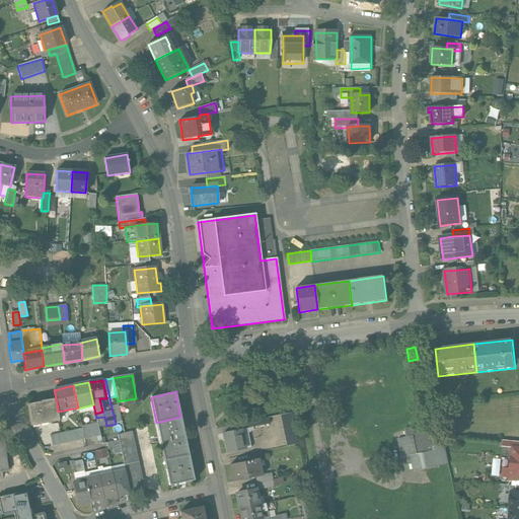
[(42,402),(27,406),(31,428),(60,422),(58,412),(56,398),(42,401),(42,402)]
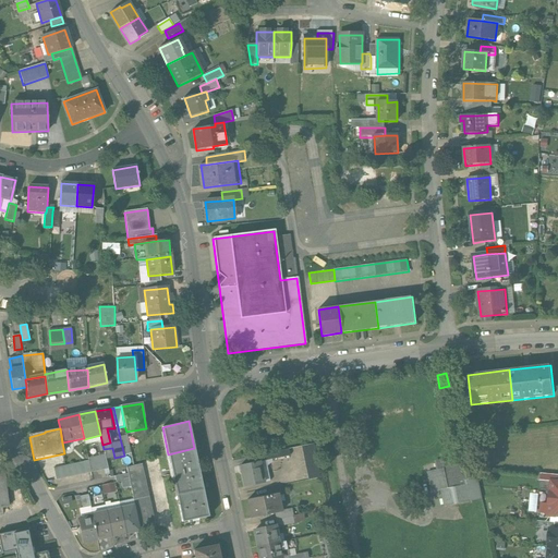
[(128,437),(120,438),(124,456),(131,455),(128,437)]
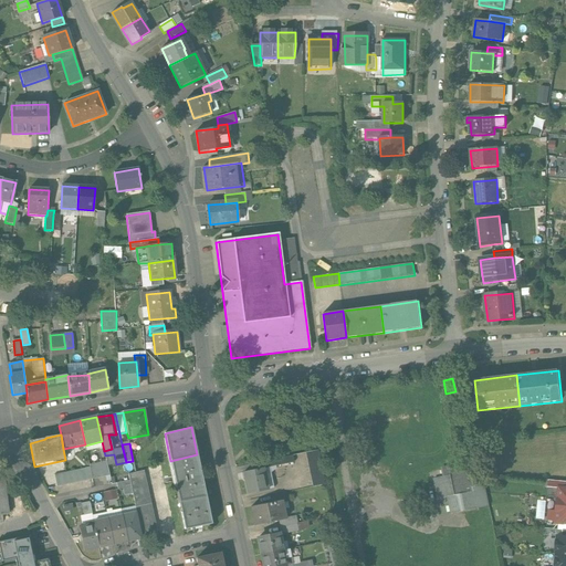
[(318,450),(305,453),(312,488),(326,484),(318,450)]
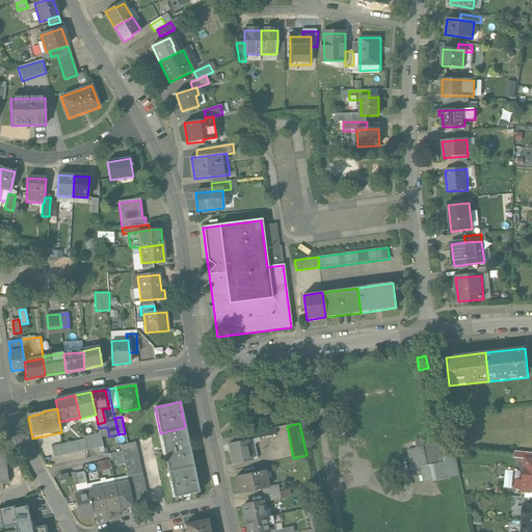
[(107,427),(99,428),(101,434),(101,435),(105,435),(106,440),(109,439),(107,427)]
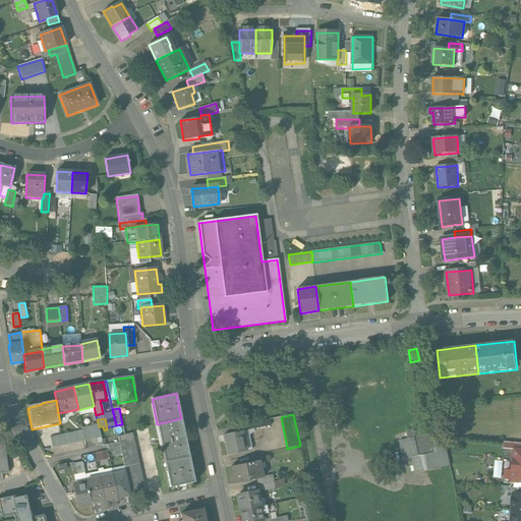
[(157,424),(165,462),(189,457),(181,418),(157,424)]
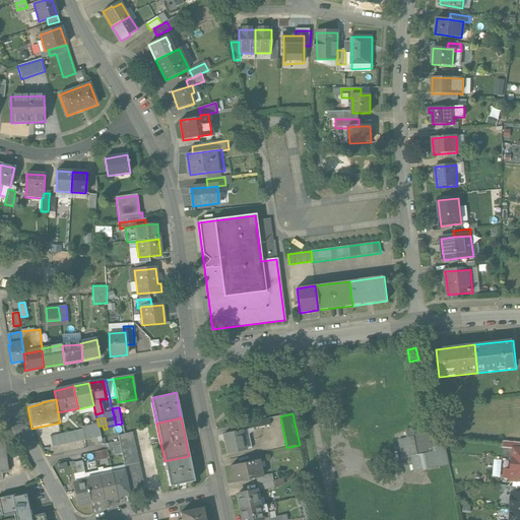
[(233,427),(235,432),(247,430),(248,431),(270,426),(269,418),(233,427)]
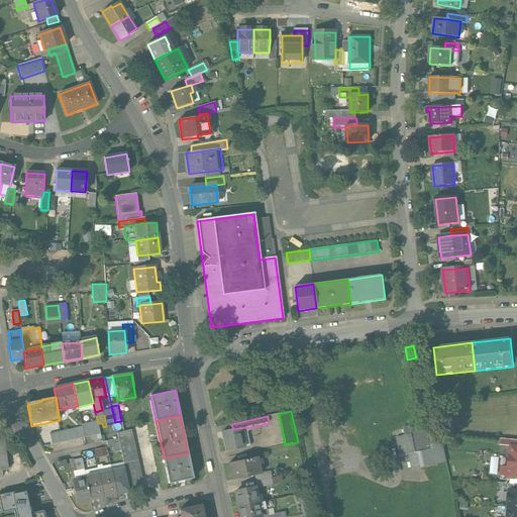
[(82,425),(82,426),(84,437),(100,434),(99,428),(98,423),(98,422),(82,425)]
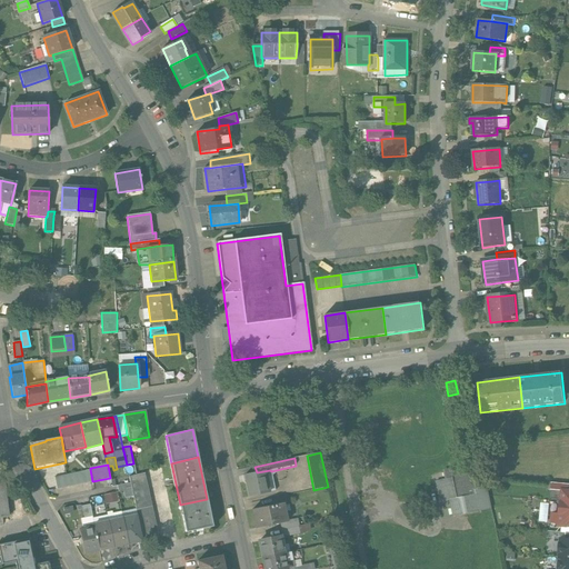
[(488,489),(475,491),(469,467),(443,472),(446,481),(436,483),(439,502),(449,500),(452,518),(479,512),(479,510),(491,508),(488,489)]
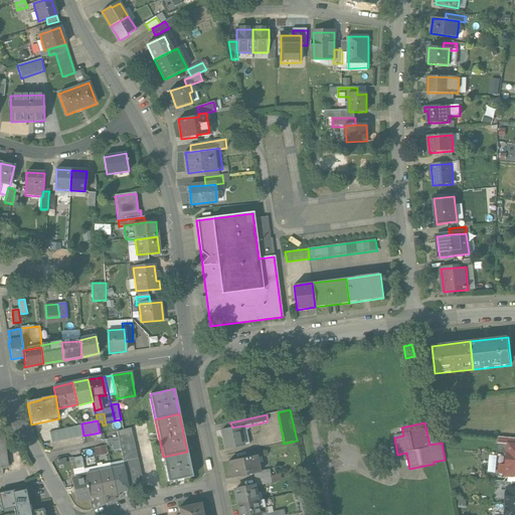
[(81,424),(49,432),(51,443),(83,436),(81,424)]
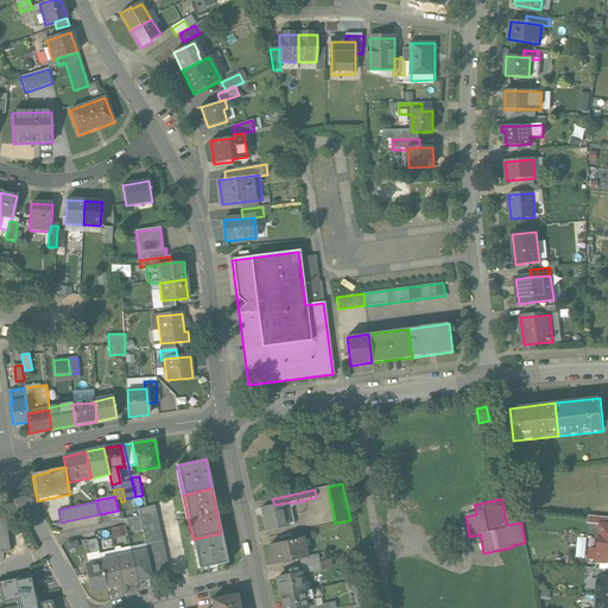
[(274,505),(261,507),(266,531),(295,525),(290,504),(289,502),(274,505)]
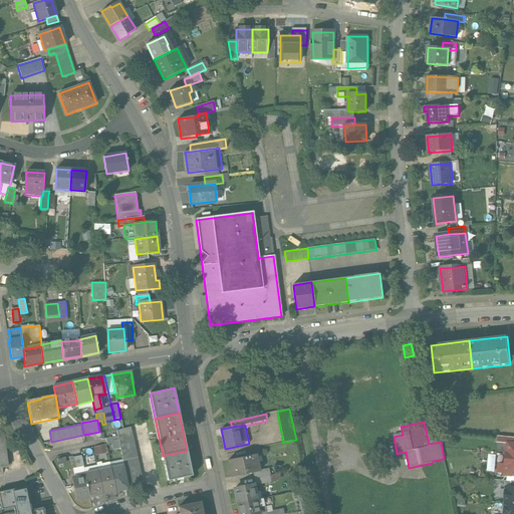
[(131,428),(116,431),(117,436),(119,443),(124,466),(130,490),(130,491),(144,488),(131,428)]
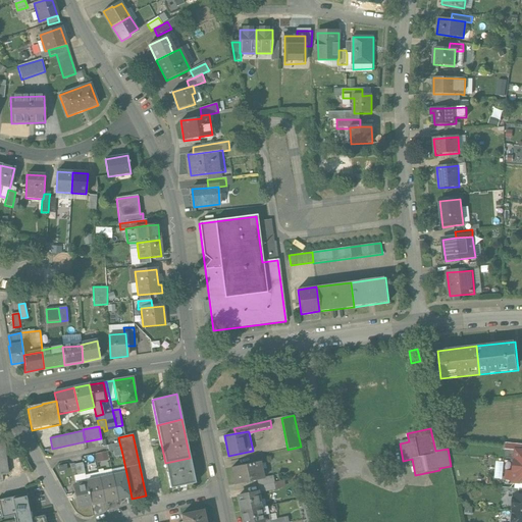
[(109,452),(121,450),(119,442),(108,446),(109,452)]
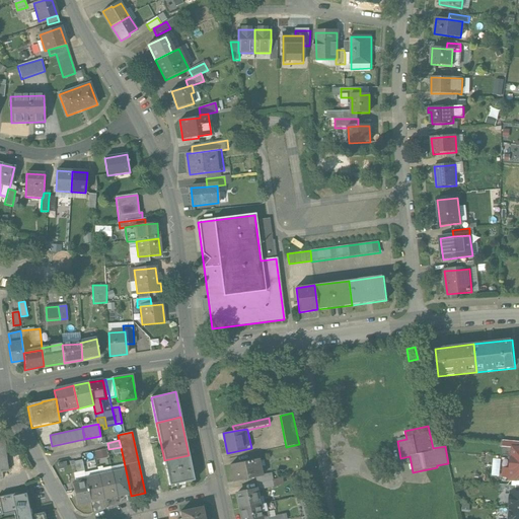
[(106,450),(95,452),(97,461),(108,458),(106,450)]
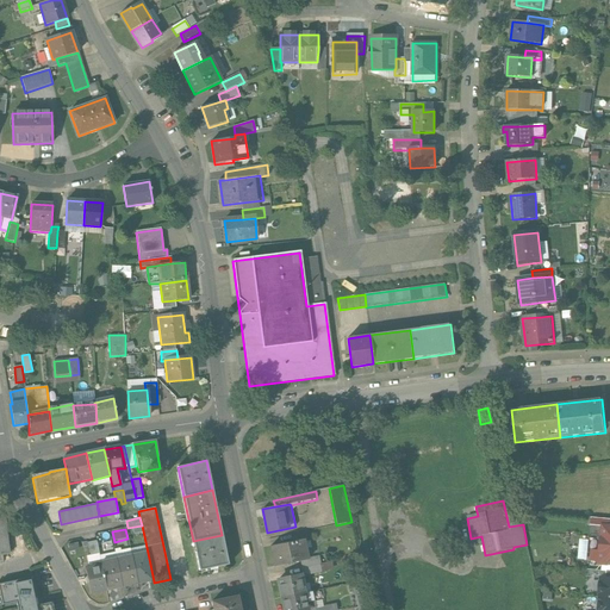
[(228,565),(222,535),(193,541),(199,571),(228,565)]
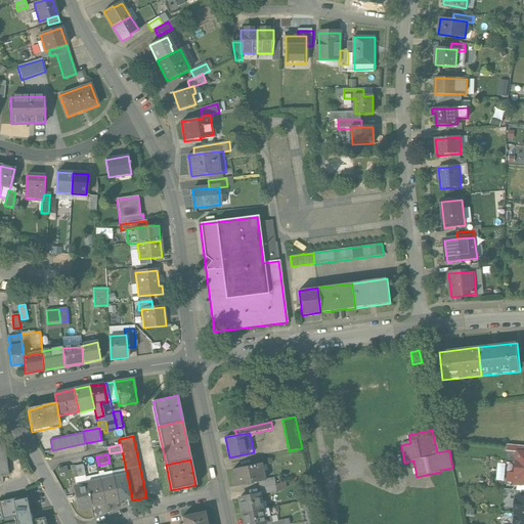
[(260,464),(232,470),(236,487),(258,483),(263,481),(260,464)]
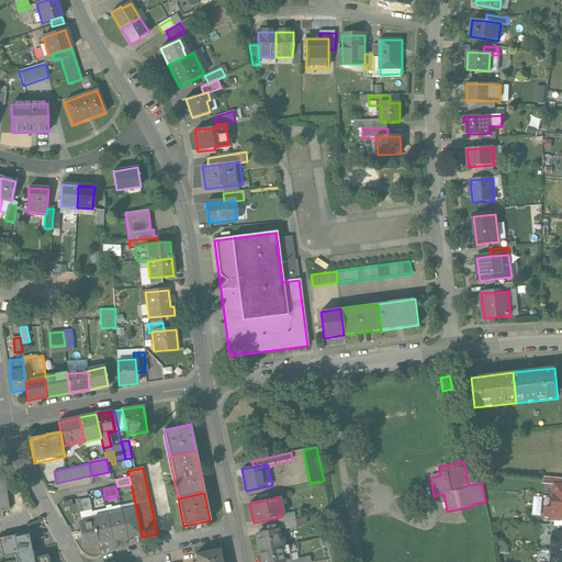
[(89,498),(81,501),(83,513),(91,510),(89,498)]
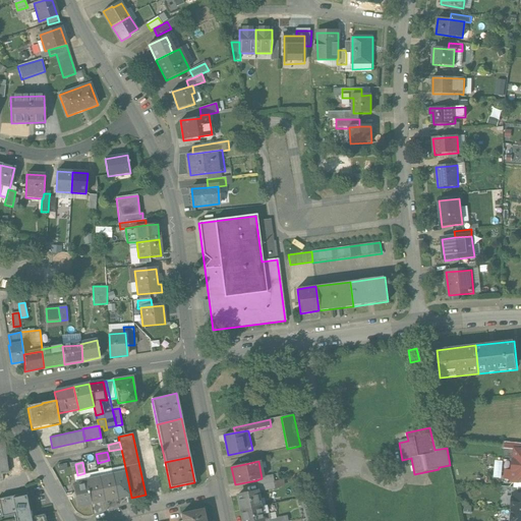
[(520,466),(513,466),(511,482),(520,482),(520,466)]
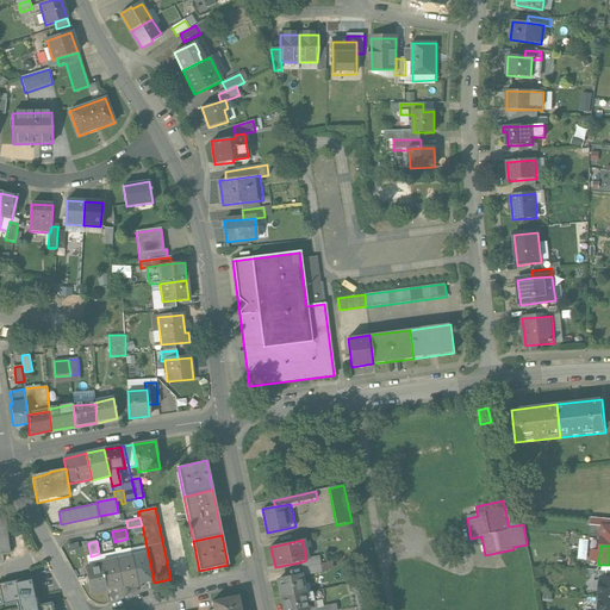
[(132,556),(138,584),(154,582),(148,553),(132,556)]
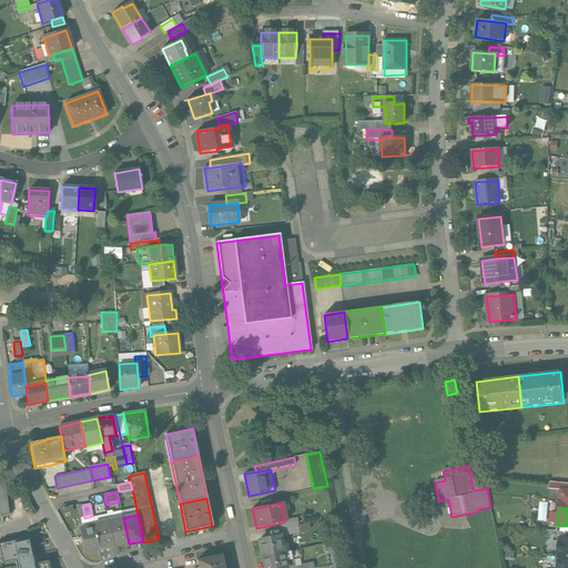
[(129,544),(123,518),(109,521),(114,547),(129,544)]
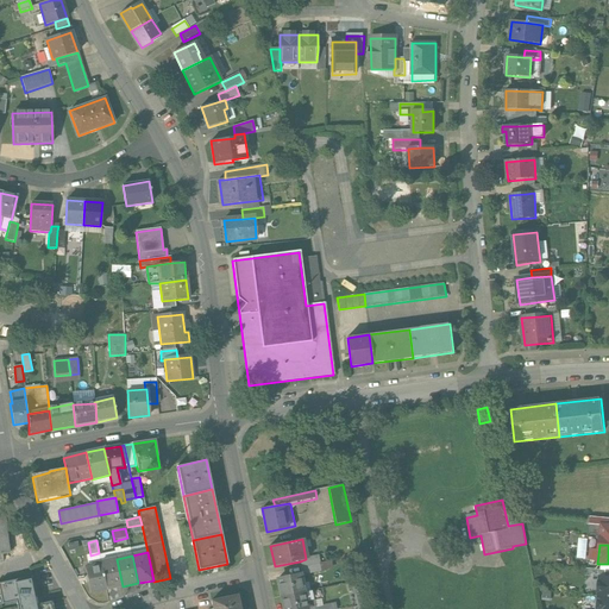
[(306,559),(300,562),(301,567),(320,563),(318,556),(306,559)]
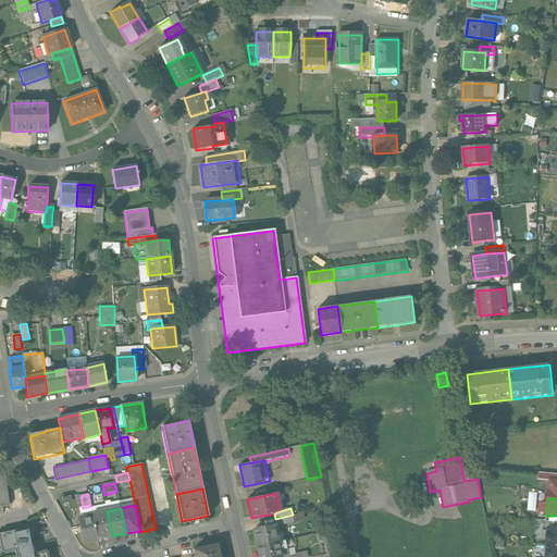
[(112,536),(107,511),(93,514),(93,517),(98,540),(112,536)]
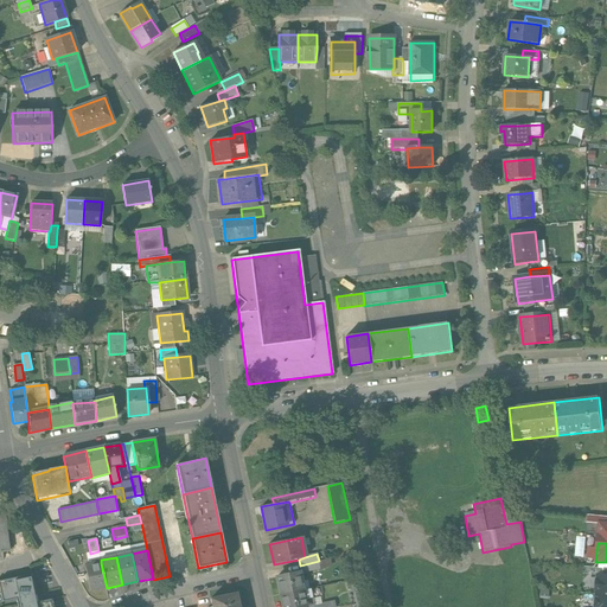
[(319,562),(320,569),(332,567),(330,560),(319,562)]
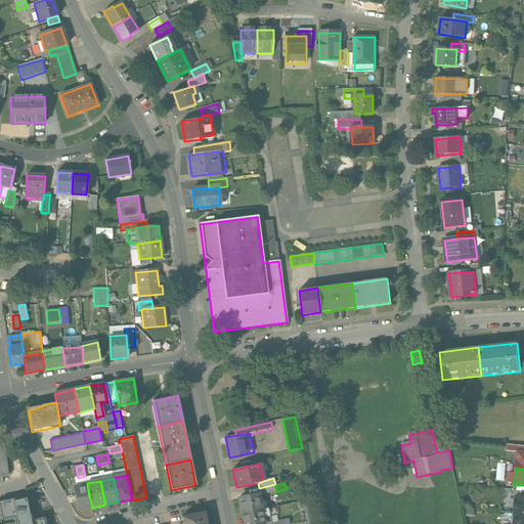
[(275,484),(259,488),(261,494),(276,491),(275,484)]
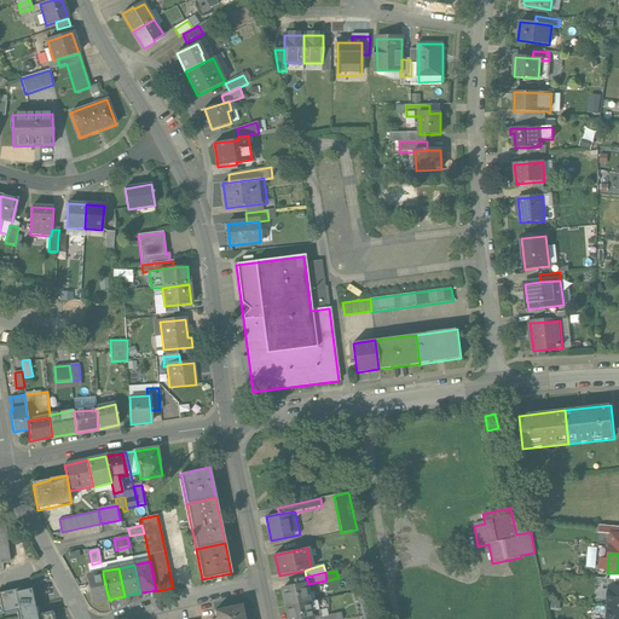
[(109,600),(103,574),(87,577),(92,603),(109,600)]
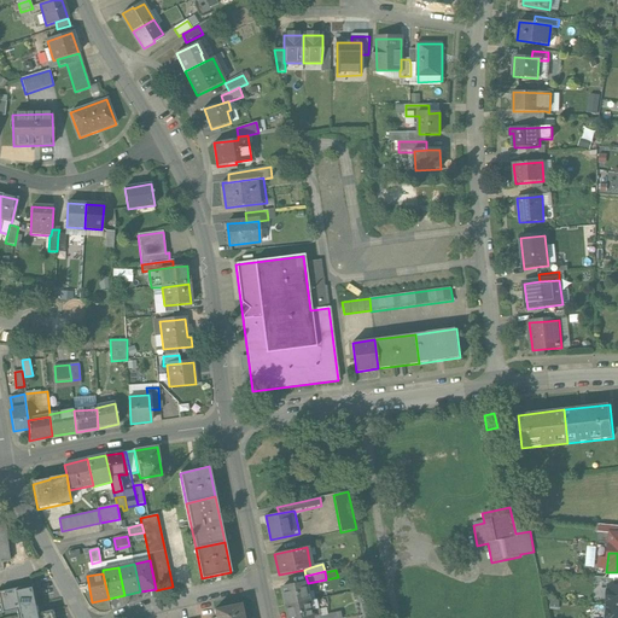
[(281,588),(285,606),(308,601),(304,583),(281,588)]
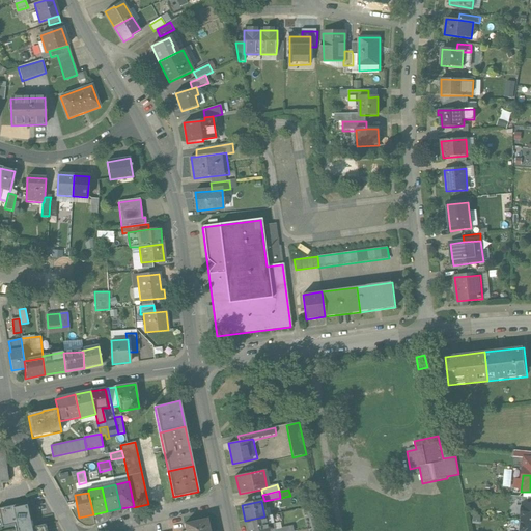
[(47,530),(46,525),(33,527),(28,503),(0,508),(0,520),(1,527),(14,525),(16,530),(15,530),(47,530)]
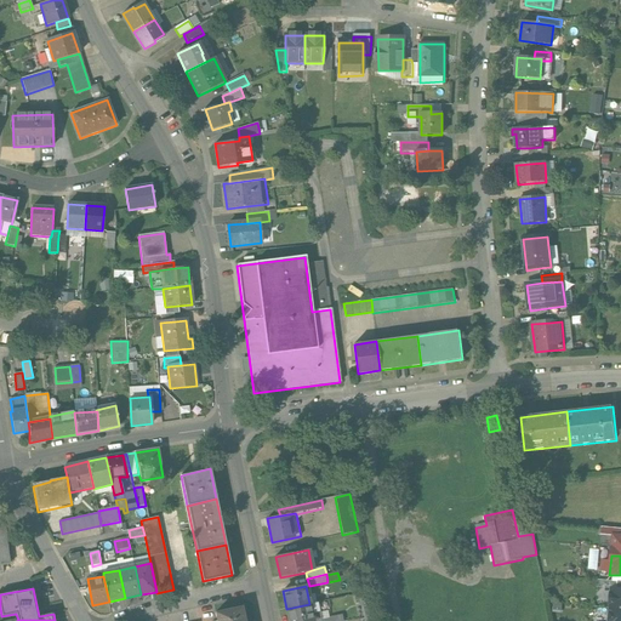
[(611,590),(610,609),(620,609),(620,590),(616,590),(611,590)]
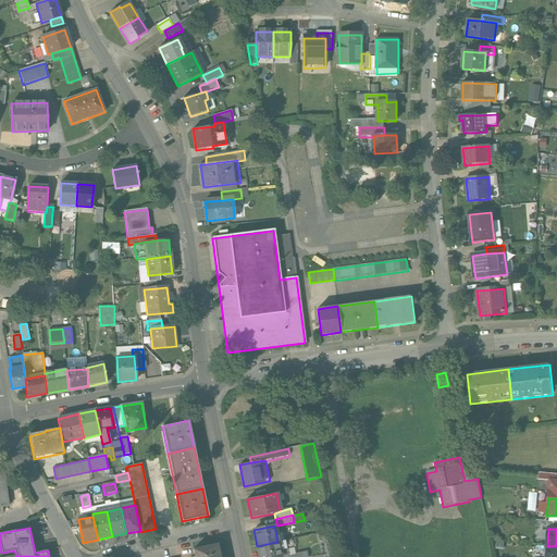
[(280,556),(277,542),(257,546),(259,556),(280,556)]
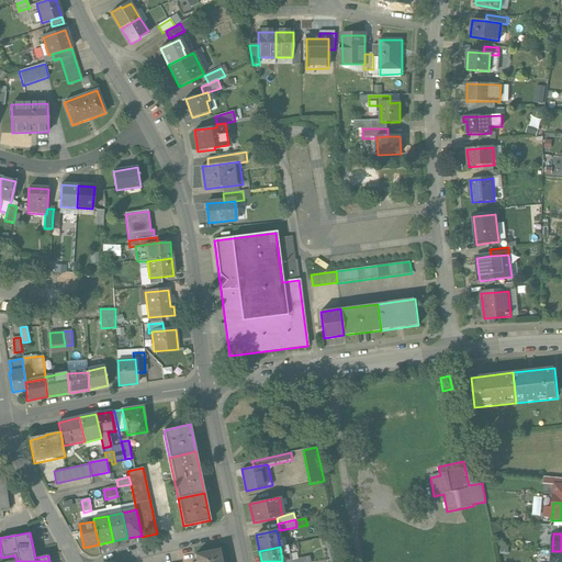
[(221,561),(220,550),(195,555),(197,561),(221,561)]
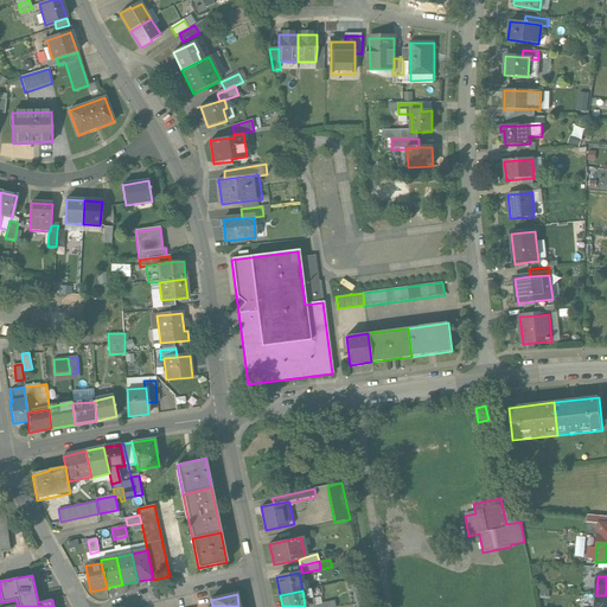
[(606,606),(606,595),(596,595),(594,606),(606,606)]
